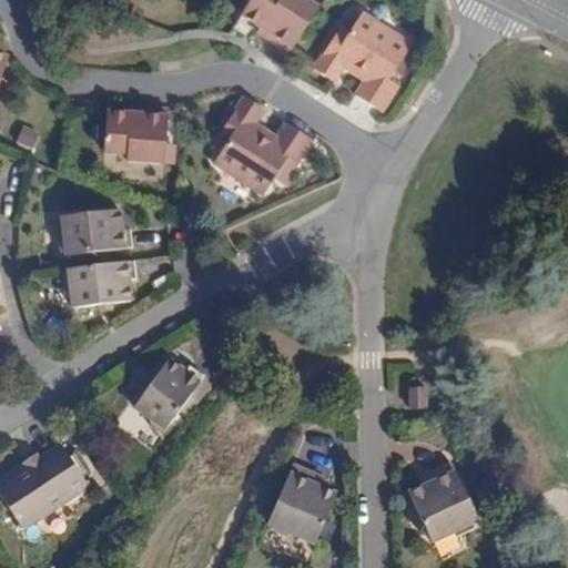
[(264,37),(288,52),(317,8),(304,0),(249,0),(240,14),(267,32),(264,37)]
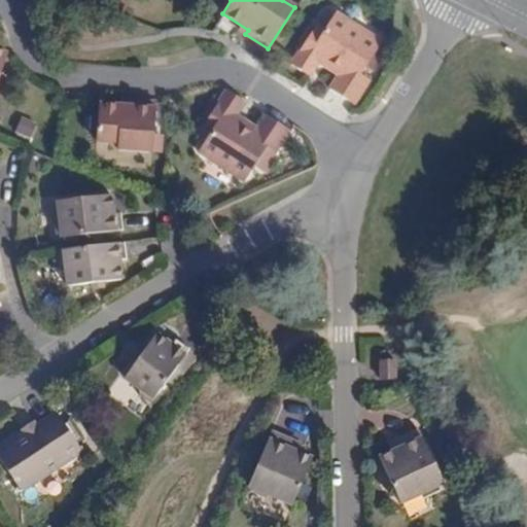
[(315,25),(290,63),(309,75),(320,58),(324,60),(322,64),(338,73),(328,88),(353,103),(369,79),(359,74),(381,41),(335,12),(323,30),(315,25)]
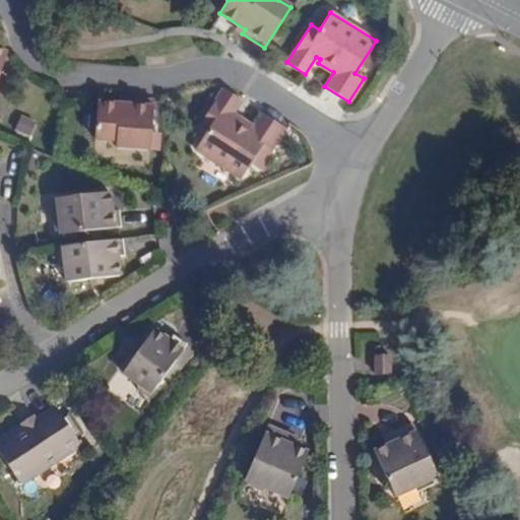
[(241,100),(222,88),(198,126),(206,131),(195,149),(240,178),(261,145),(269,151),(284,128),(260,113),(252,126),(237,116),(234,119),(230,117),(241,100)]
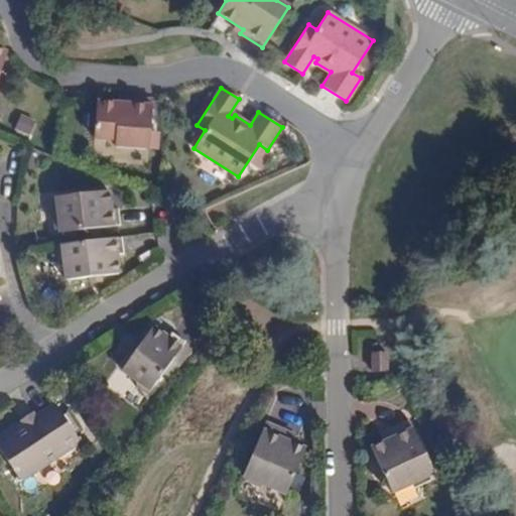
[(125,104),(96,102),(94,139),(115,140),(115,146),(148,149),(152,100),(126,98),(125,104)]
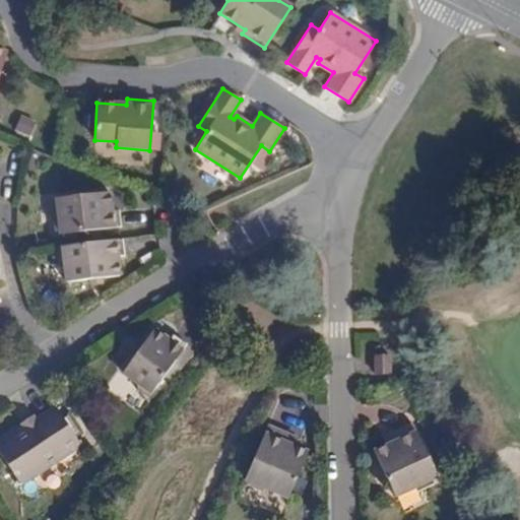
[(55,221),(57,236),(122,226),(120,210),(113,211),(111,192),(58,199),(60,216),(55,221)]
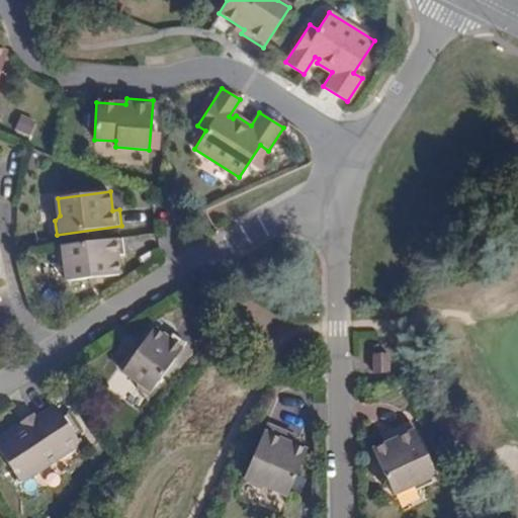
[(126,239),(62,247),(64,260),(69,265),(71,281),(124,275),(122,256),(128,255),(126,239)]
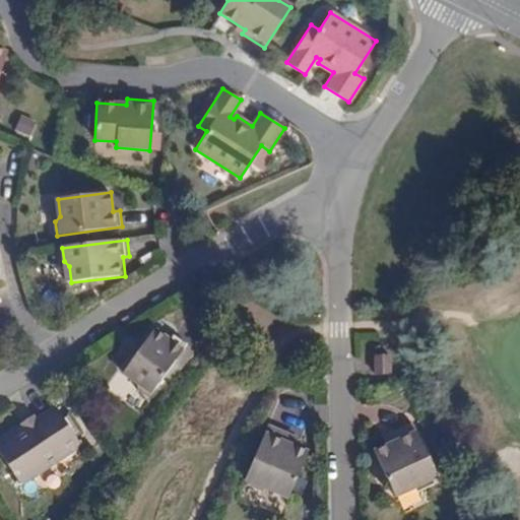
[(152,404),(191,351),(178,341),(174,346),(158,336),(127,380),(140,389),(141,396),(152,404)]
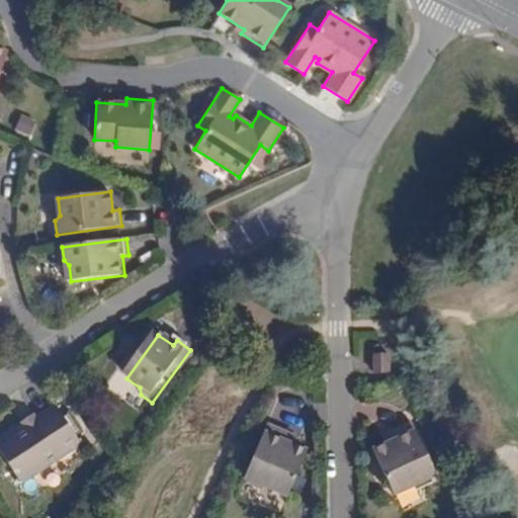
[(0,445),(0,453),(21,487),(81,447),(56,409),(0,445)]
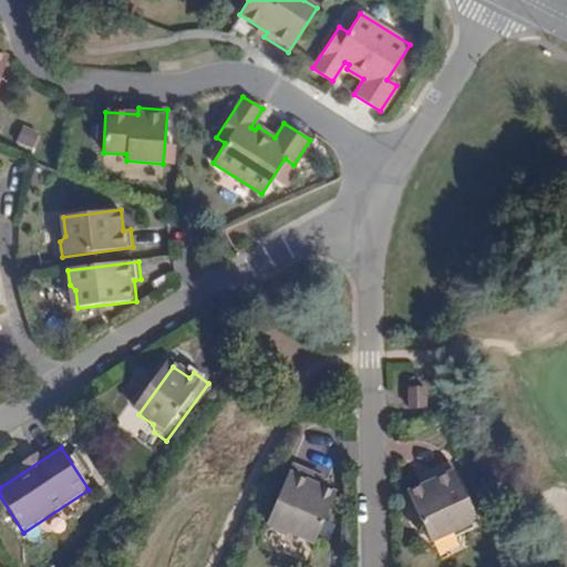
[(432,486),(423,491),(410,498),(435,546),(481,522),(452,466),(428,478),(432,486)]
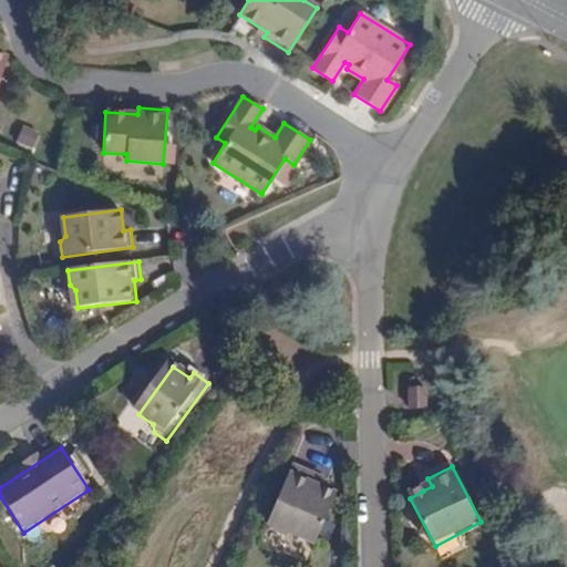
[(336,494),(322,488),(313,485),(316,477),(291,468),(269,527),(317,545),(336,494)]
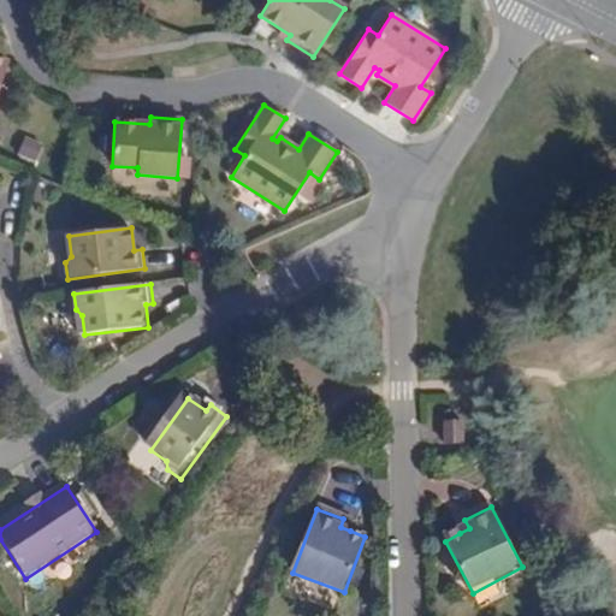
[(341,527),(350,531),(354,522),(343,519),(341,527)]
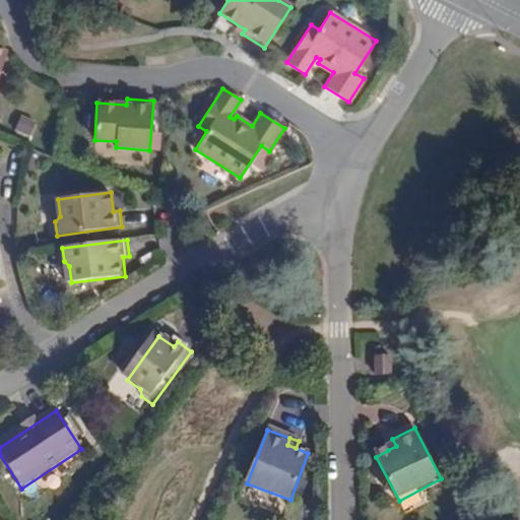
[(384,443),(388,450),(396,446),(392,439),(384,443)]
